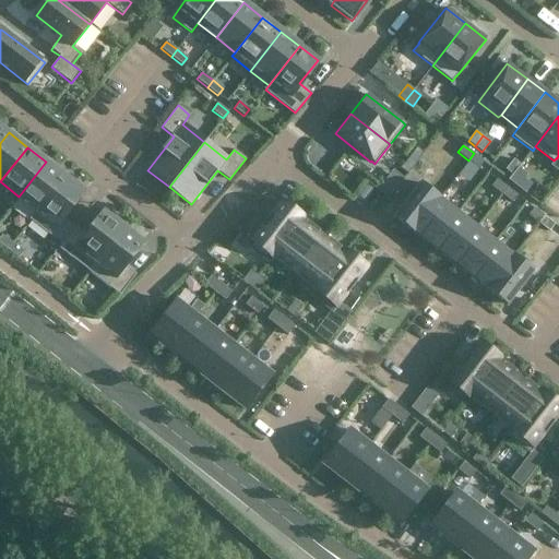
[(416,147),(408,158),(415,164),(424,153),(416,147)]
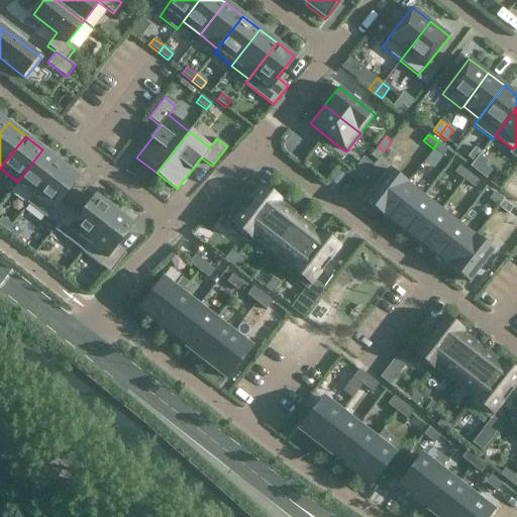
[(442,156),(447,149),(438,141),(433,148),(442,156)]
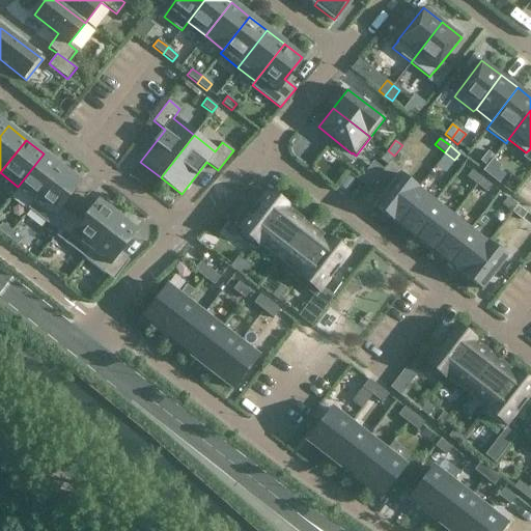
[(381,160),(387,165),(394,156),(388,150),(381,160)]
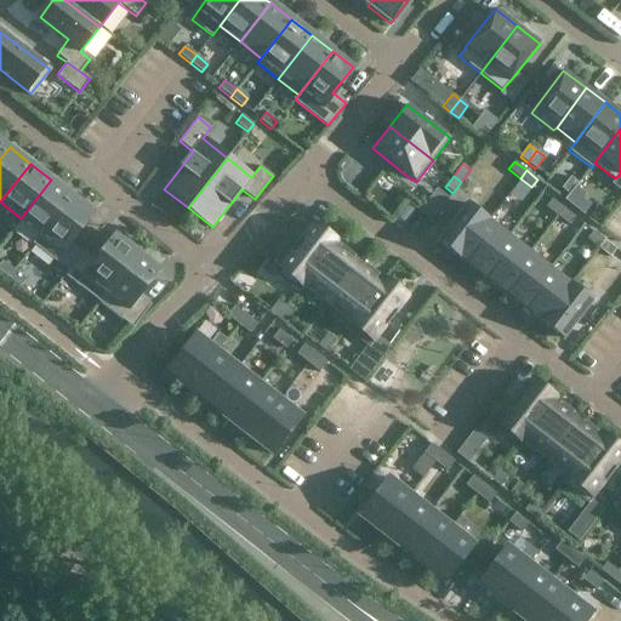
[(579,183),(570,177),(562,188),(569,194),(579,183)]
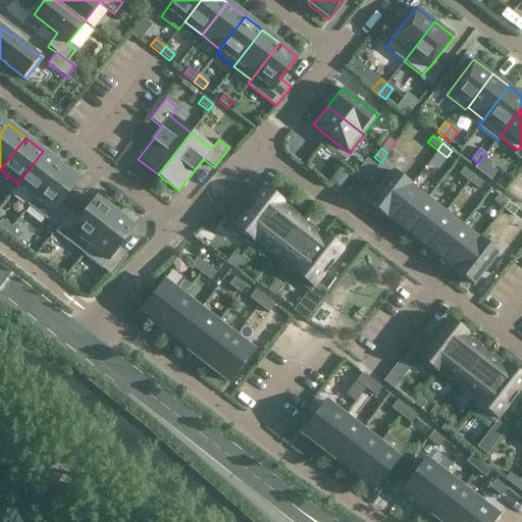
[(9,194),(25,207),(28,205),(34,197),(35,197),(60,164),(43,151),(17,184),(9,194)]
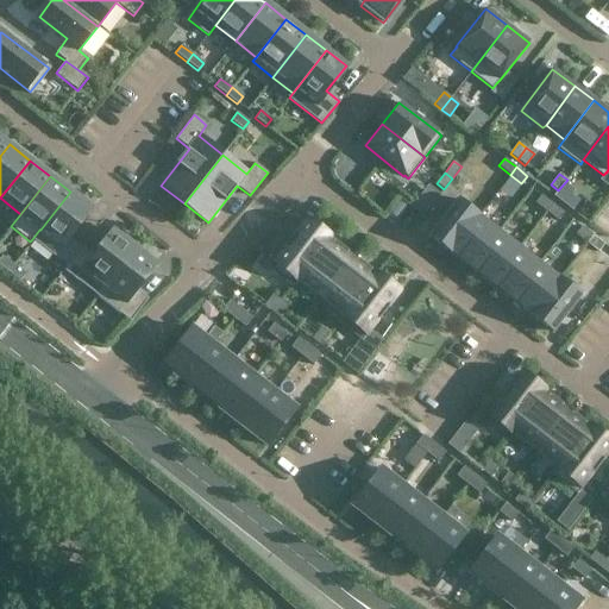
[(558,190),(566,196),(570,193),(575,186),(567,180),(558,190)]
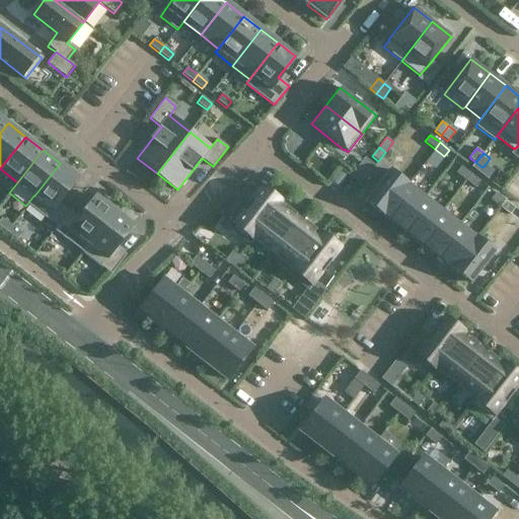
[(33,196),(27,204),(46,218),(77,177),(60,163),(34,196),(33,196)]
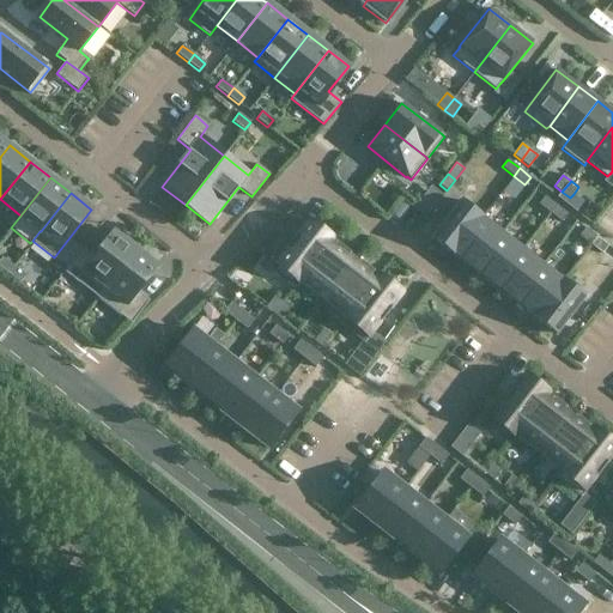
[(538,205),(550,213),(556,205),(545,196),(544,196),(538,205)]
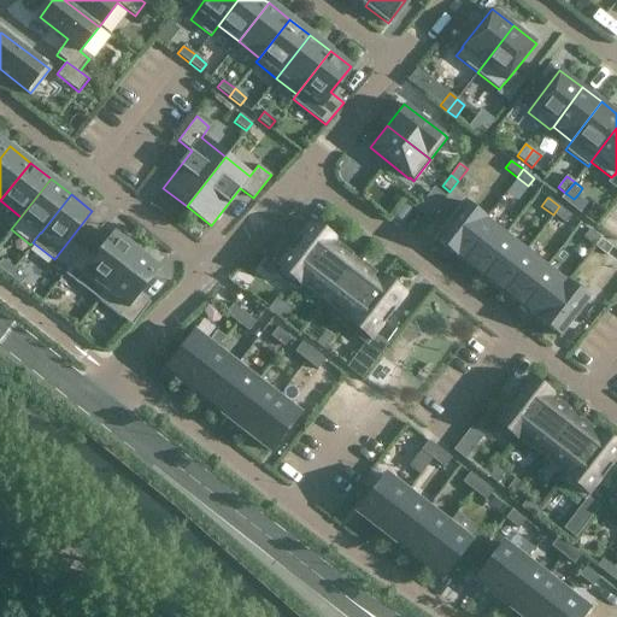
[(463,200),(432,240),(454,257),(486,217),(463,200)]
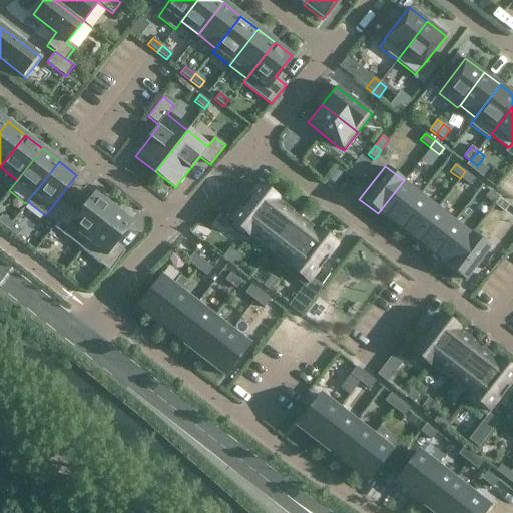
[(470,185),(475,179),(465,171),(460,178),(470,185)]
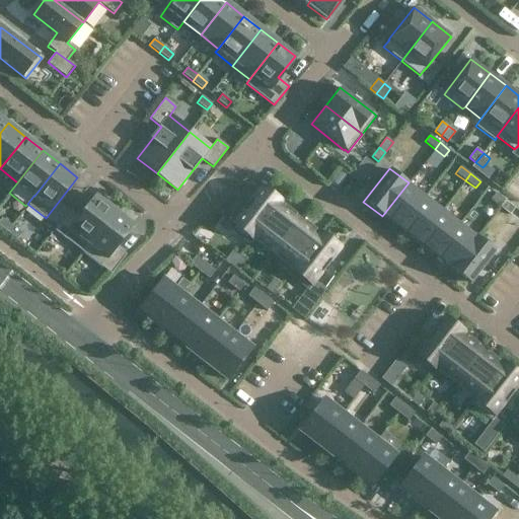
[(409,182),(382,216),(399,229),(425,196),(409,182)]
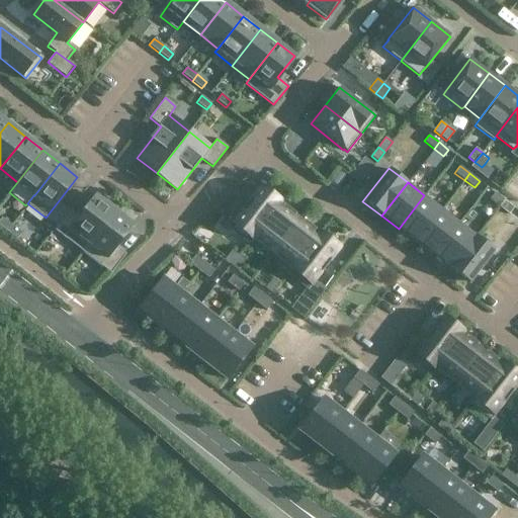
[(232,222),(227,228),(228,229),(248,244),(252,239),(282,200),(260,184),(244,205),(232,222)]
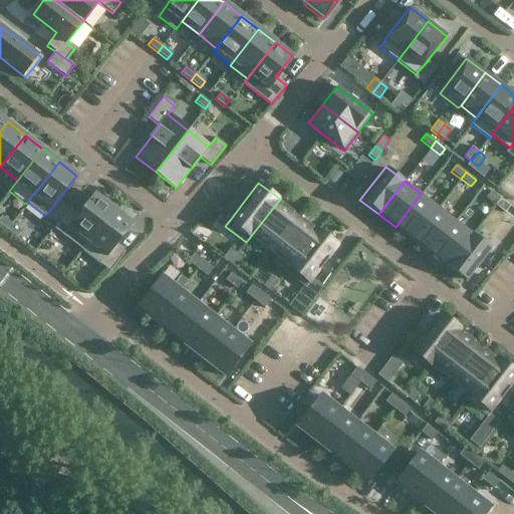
[(485,198),(495,206),(500,199),(491,191),(485,198)]
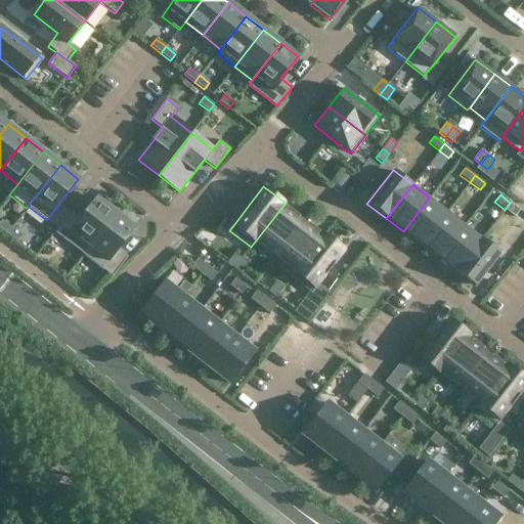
[(429,198),(403,231),(421,246),(447,212),(429,198)]
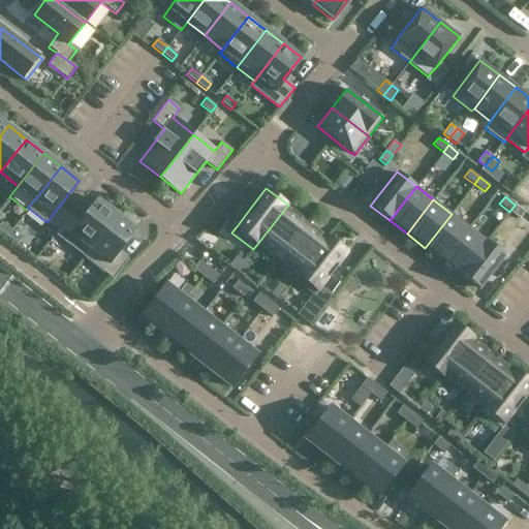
[(70,215),(55,235),(84,256),(118,214),(99,200),(81,223),(70,215)]
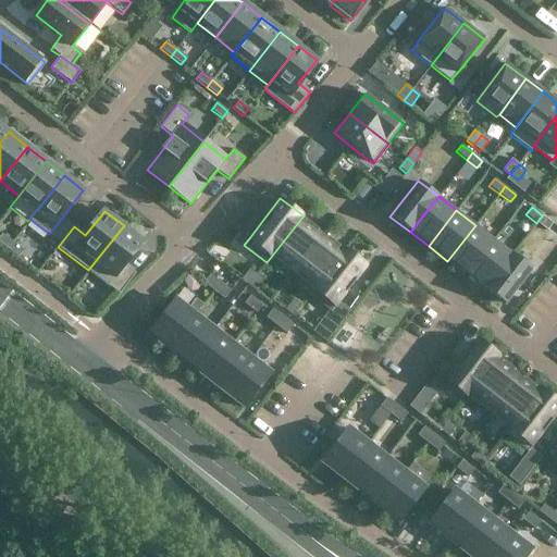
[(271,257),(292,273),(322,234),(302,219),(305,217),(304,215),(271,257)]
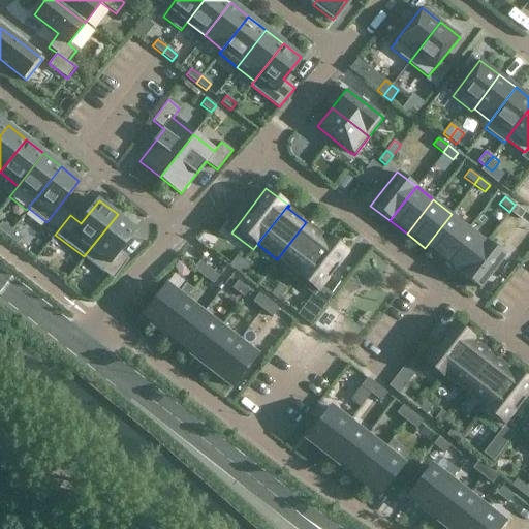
[(520,219),(525,212),(515,205),(509,212),(520,219)]
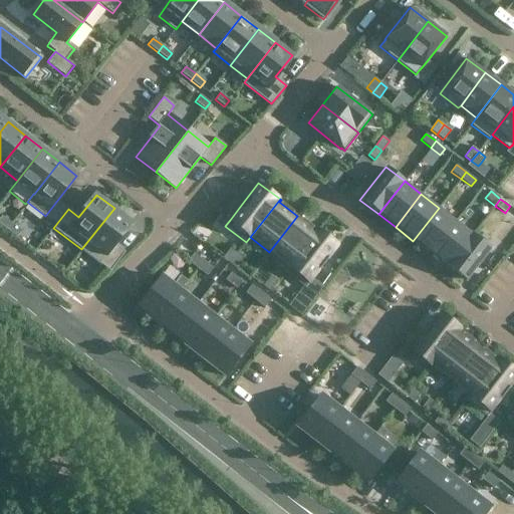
[(114,208),(81,249),(109,271),(124,252),(114,244),(132,222),(114,208)]
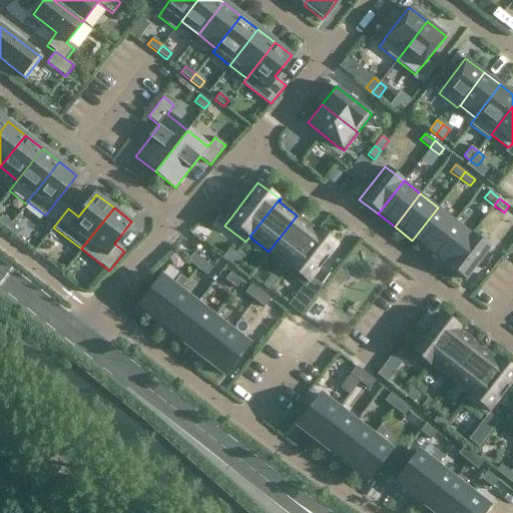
[(438,207),(412,240),(429,253),(455,220),(438,207)]
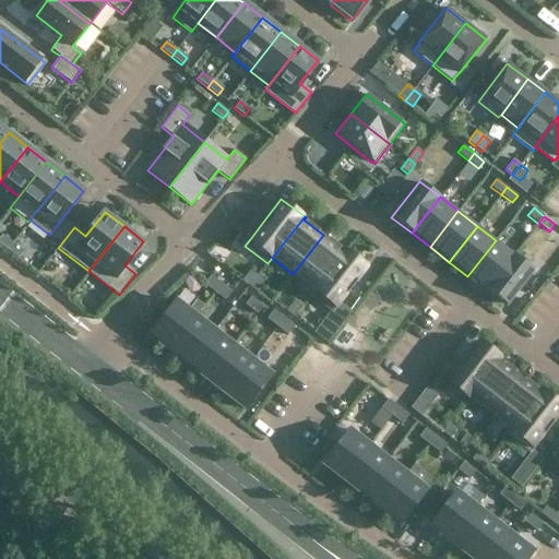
[(0,236),(0,245),(7,250),(12,242),(1,235),(0,236)]
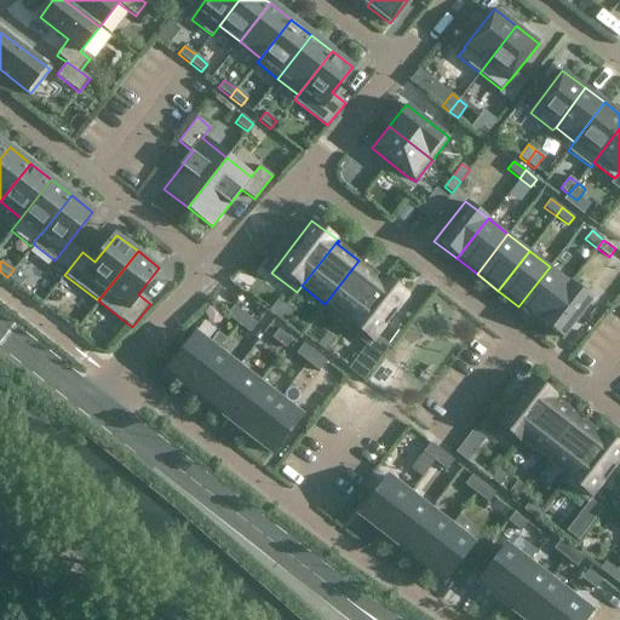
[(325,304),(348,321),(383,276),(382,275),(380,277),(359,260),(325,304)]
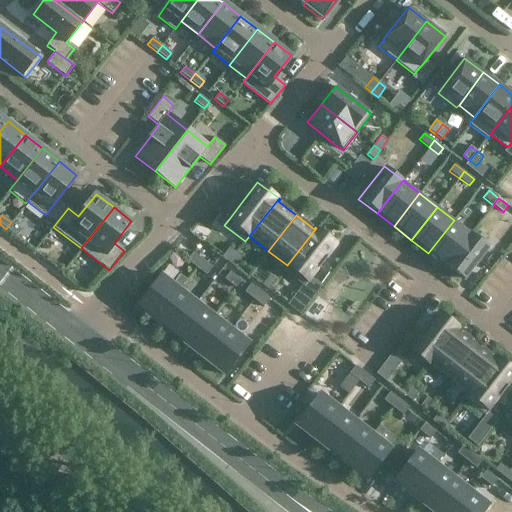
[(428,253),(445,266),(471,233),(454,220),(428,253)]
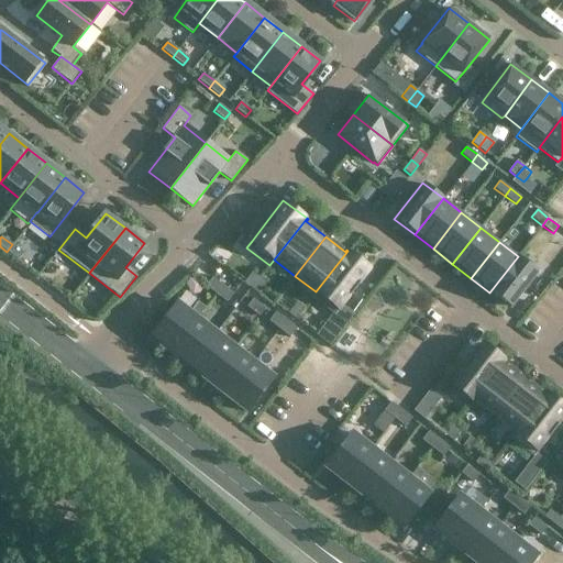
[(23,253),(12,244),(7,252),(18,260),(23,253)]
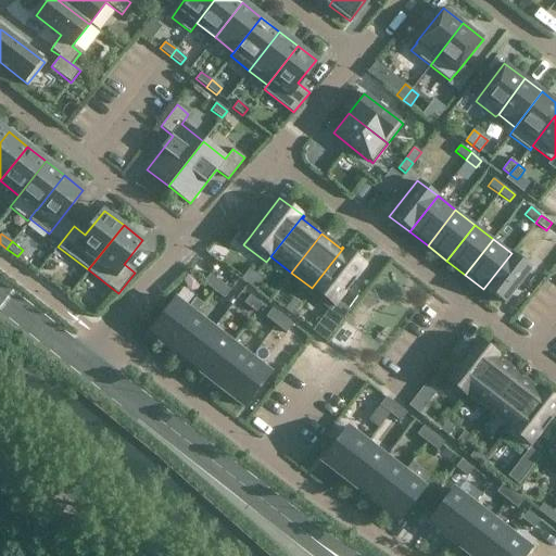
[(312,288),(307,293),(328,311),(319,321),(332,332),(350,311),(338,302),(366,265),(343,248),(312,288)]
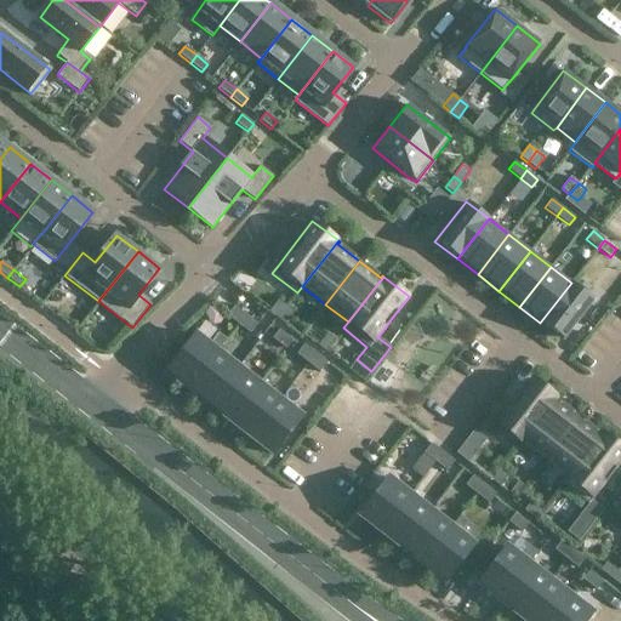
[(594,301),(571,283),(540,323),(563,341),(594,301)]
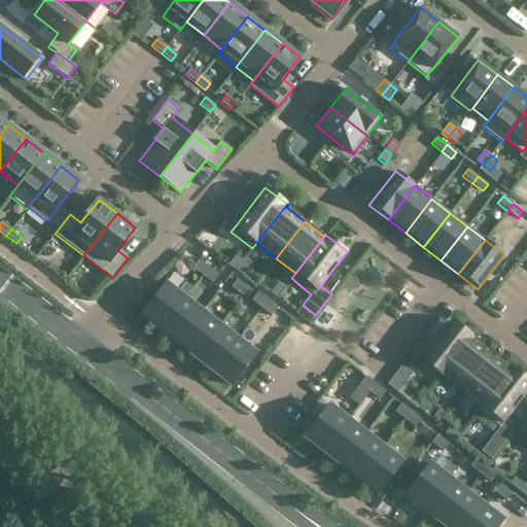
[(236,254),(227,265),(234,270),(235,270),(242,259),(236,254)]
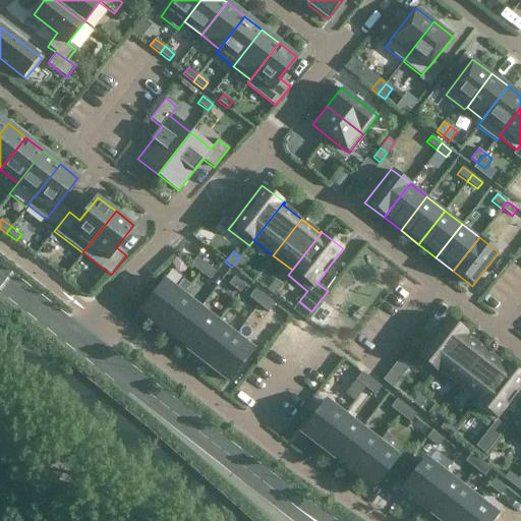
[(196,256),(189,265),(199,273),(206,265),(196,256)]
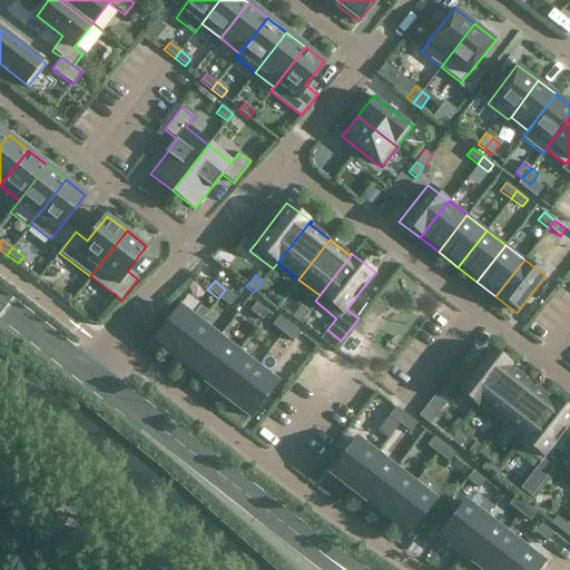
[(269,286),(262,281),(254,292),(262,297),(269,286)]
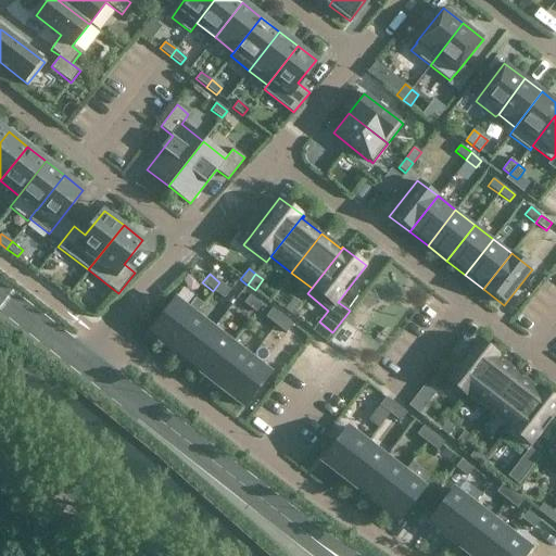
[(219,282),(213,291),(223,299),(230,290),(219,282)]
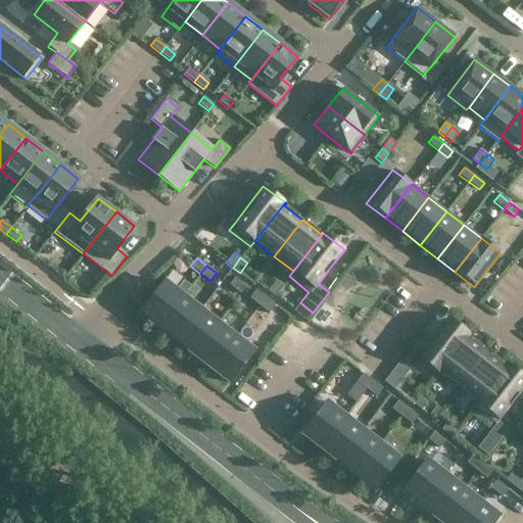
[(234,278),(229,285),(240,294),(246,286),(234,278)]
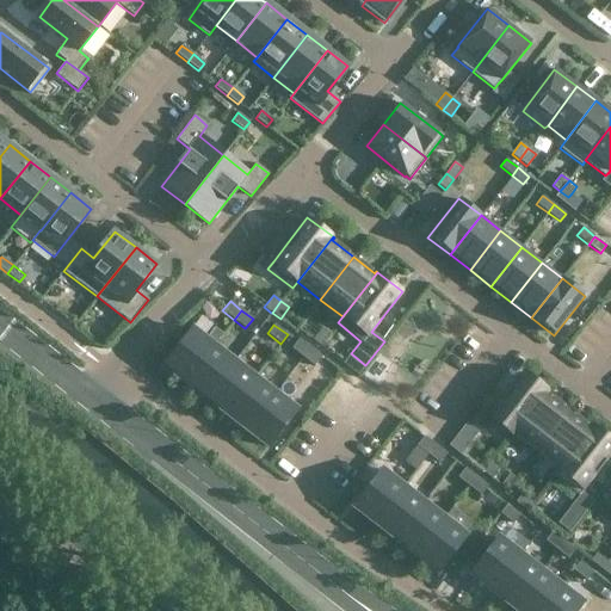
[(321,328),(313,340),(320,346),(329,334),(321,328)]
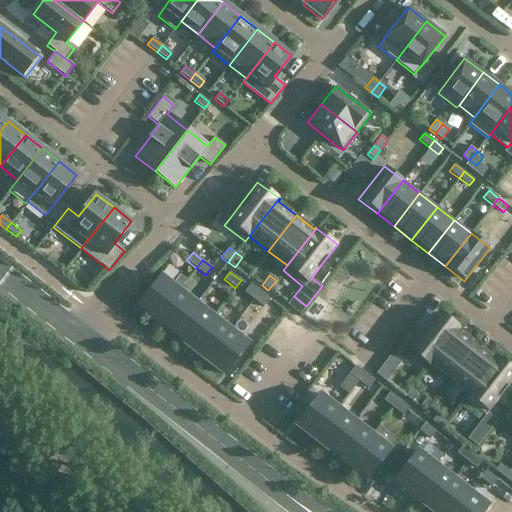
[(162,277),(139,308),(156,321),(180,290),(162,277)]
